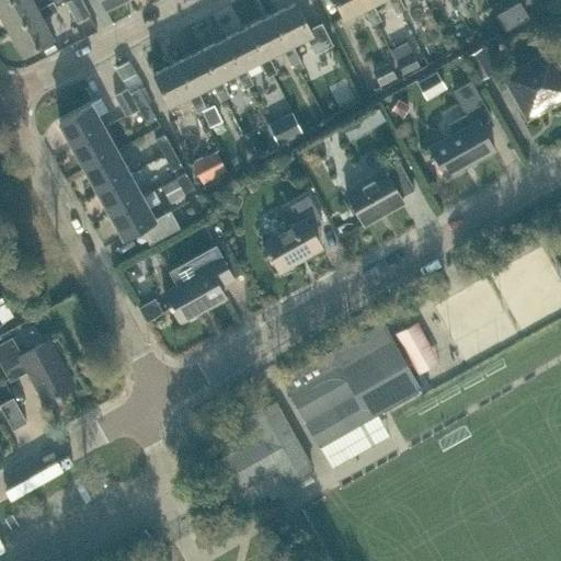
[(41,15),(38,11),(32,0),(12,0),(0,7),(0,18),(9,33),(41,15)]
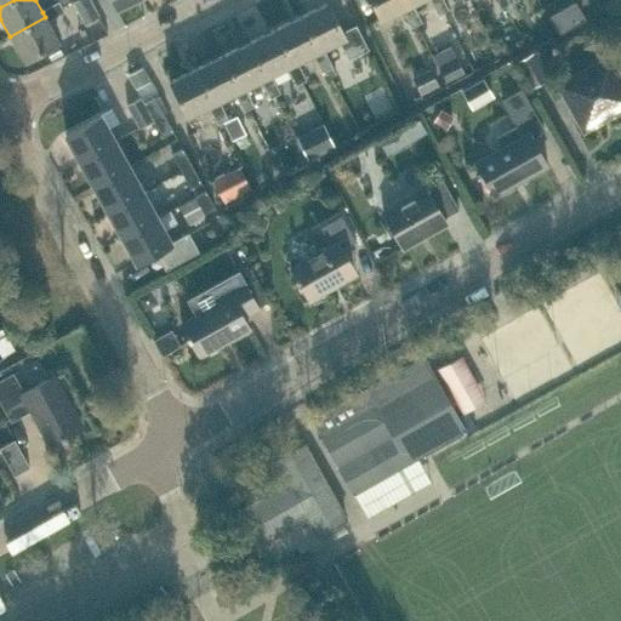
[(74,0),(86,20),(98,12),(91,0),(74,0)]
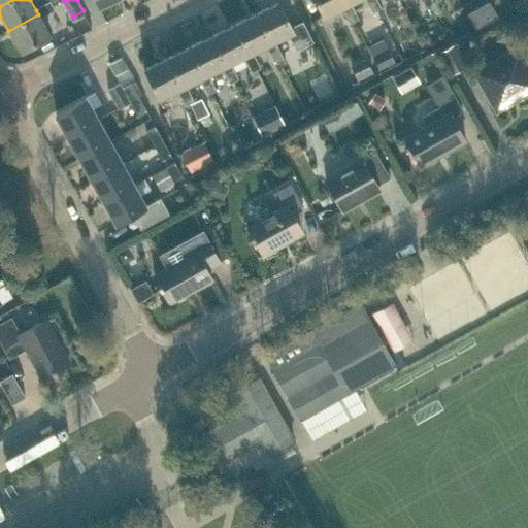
[(94,0),(99,9),(118,0),(94,0)]
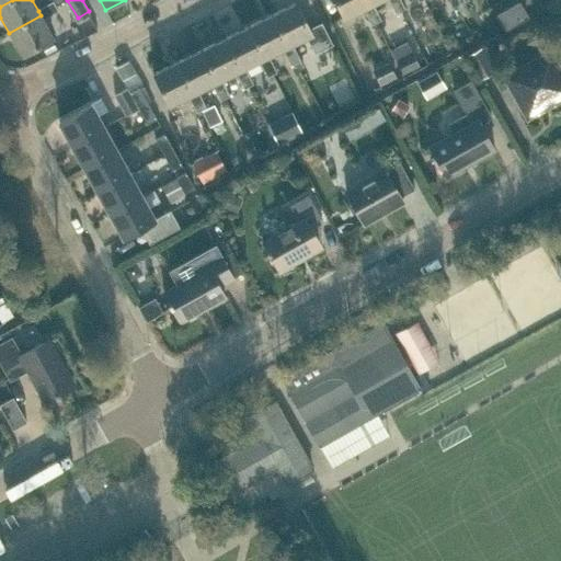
[(368,7),(365,0),(334,0),(344,19),(362,10),(370,26),(381,21),(373,4),(368,7)]
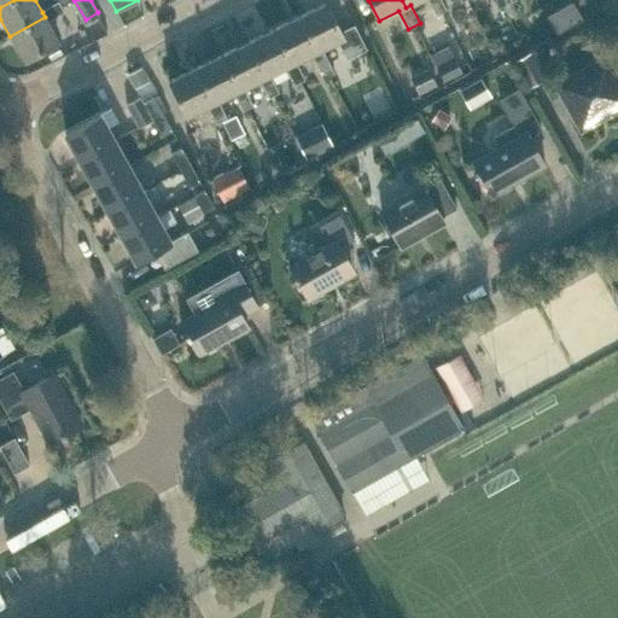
[(402,0),(406,7),(410,5),(419,0),(427,0),(435,16),(445,11),(439,0),(402,0)]
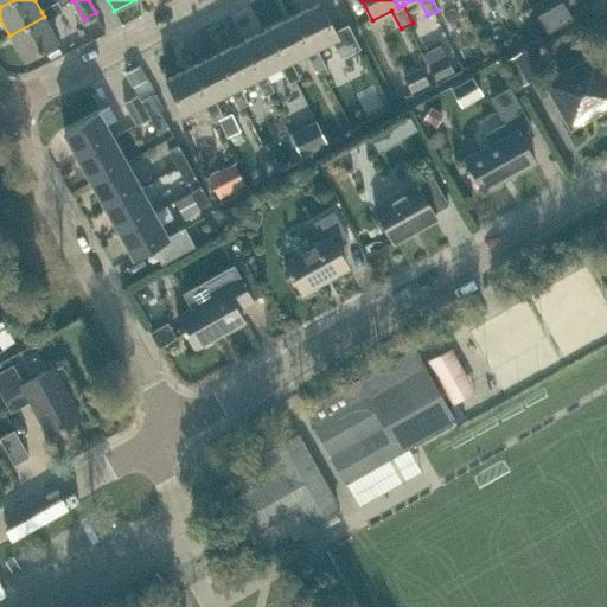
[(502,1),(493,5),(500,20),(508,17),(502,1)]
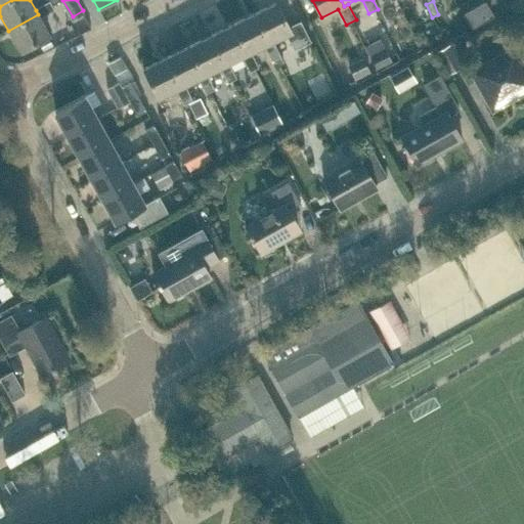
[(268,43),(272,41),(286,35),(294,51),(303,46),(302,45),(310,41),(300,20),(289,26),(276,2),(254,14),(268,43)]
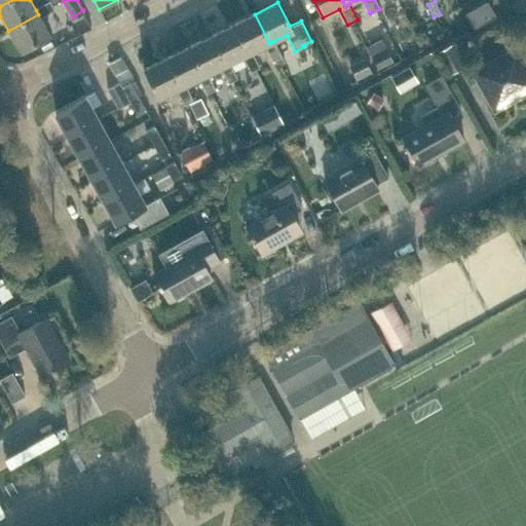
[(474,27),(494,15),(487,2),(466,13),(474,27)]
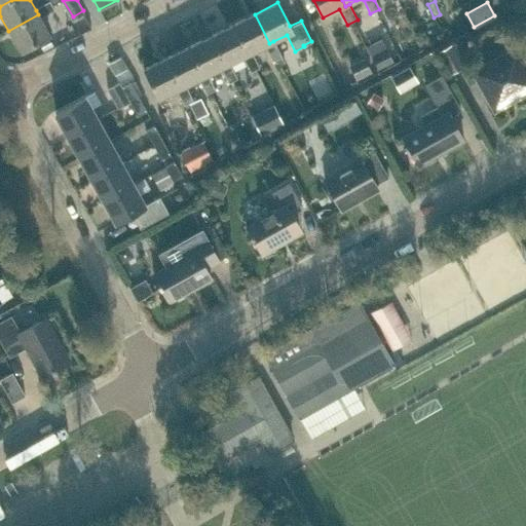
[(49,3),(36,10),(38,14),(8,31),(21,53),(40,42),(50,37),(40,20),(54,11),(51,7),(49,3)]
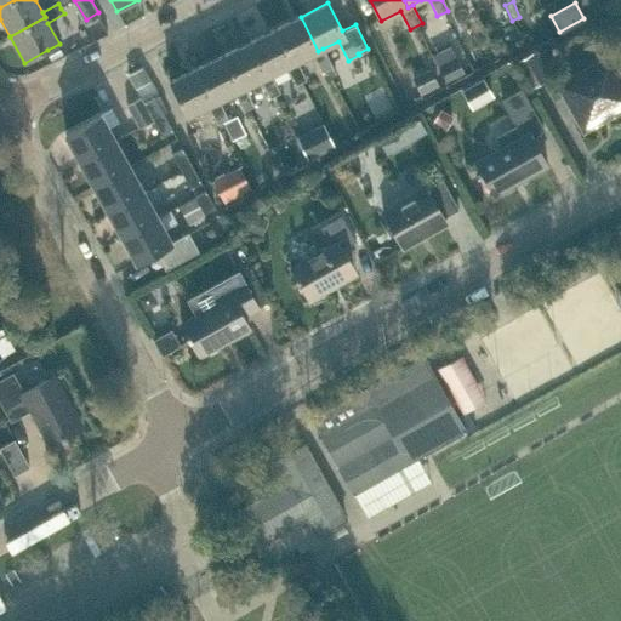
[(332,68),(323,49),(318,51),(301,17),(274,30),(292,66),(297,63),(313,55),(322,73),(332,68)]
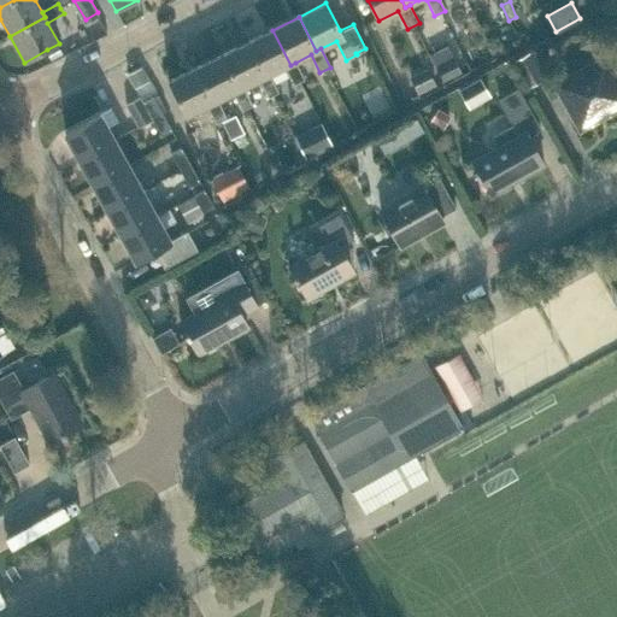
[(272,30),(247,42),(264,77),(268,76),(285,68),(294,86),(304,81),(295,63),(291,65),(272,30)]
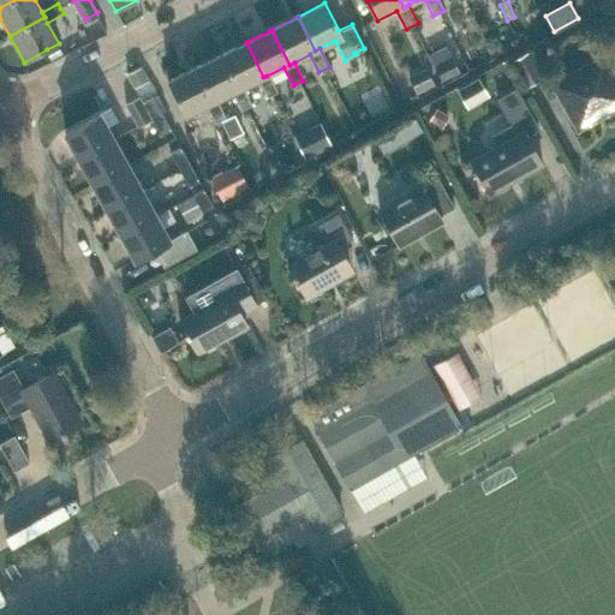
[(539,41),(530,47),(535,58),(542,54),(543,47),(539,41)]
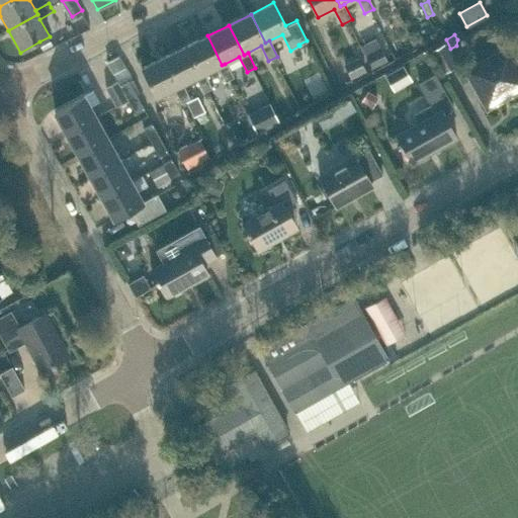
[(207,35),(185,47),(199,77),(203,75),(217,68),(225,83),(233,79),(225,64),(222,65),(207,35)]
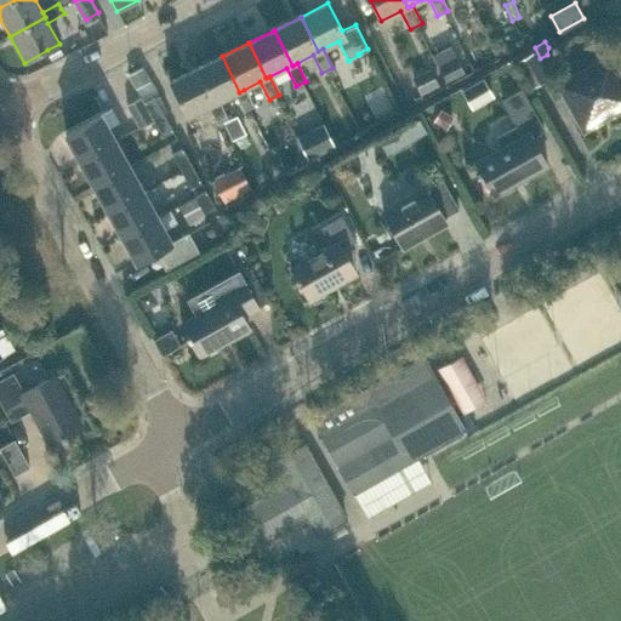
[(60,44),(47,50),(52,58),(64,52),(60,44)]
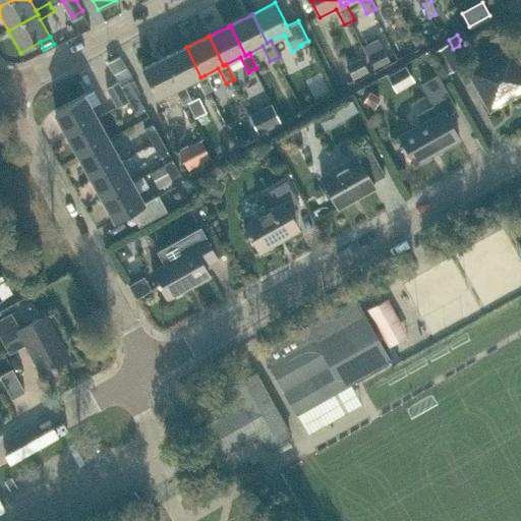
[(378,39),(363,46),(370,60),(374,68),(389,61),(378,39)]
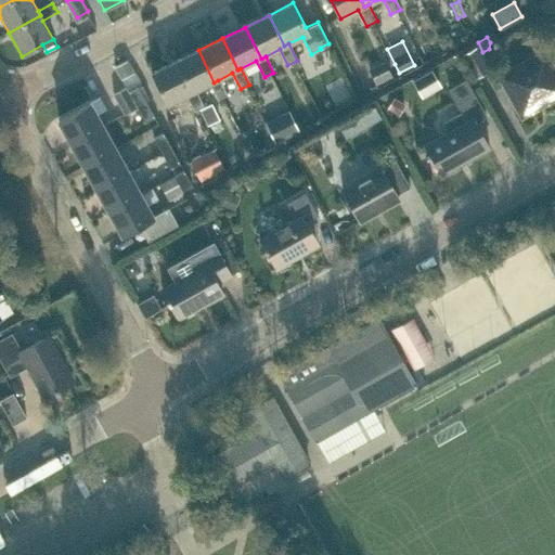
[(462,55),(475,79),(490,71),(476,47),(462,55)]
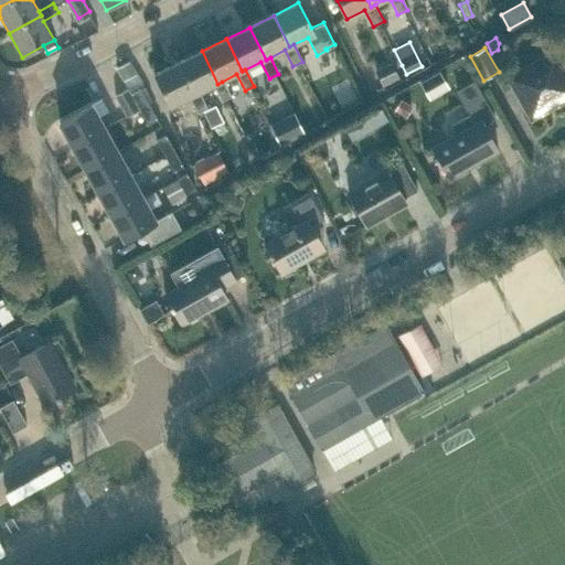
[(202,51),(178,63),(194,95),(198,94),(213,86),(222,103),(231,98),(222,82),(217,84),(202,51)]
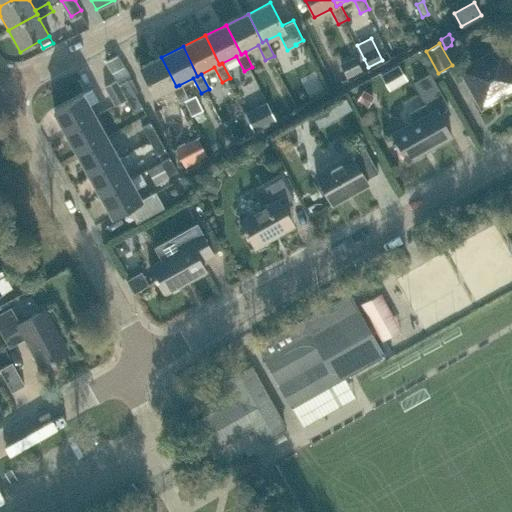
[(481,107),(511,89),(511,67),(510,68),(500,49),(461,71),(481,107)]
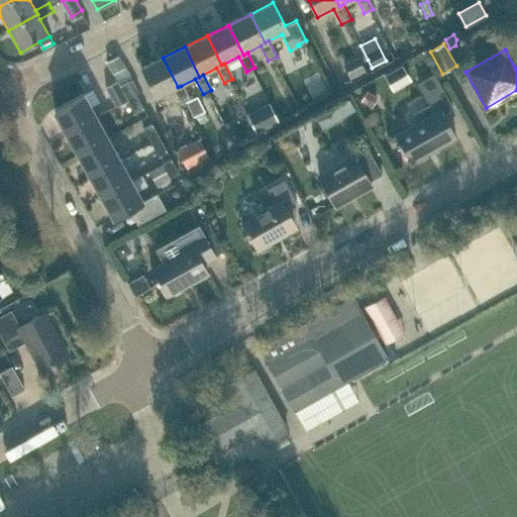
[(118,57),(108,62),(113,73),(124,68),(118,57)]
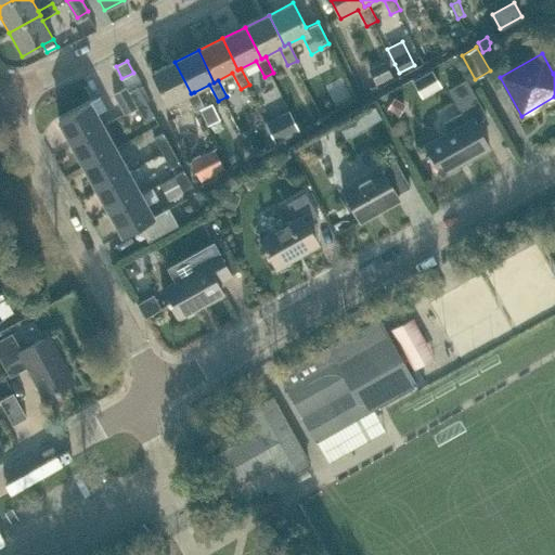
[(191,93),(175,62),(151,74),(166,106),(185,97),(193,113),(198,111),(199,110),(203,108),(194,92),(191,93)]
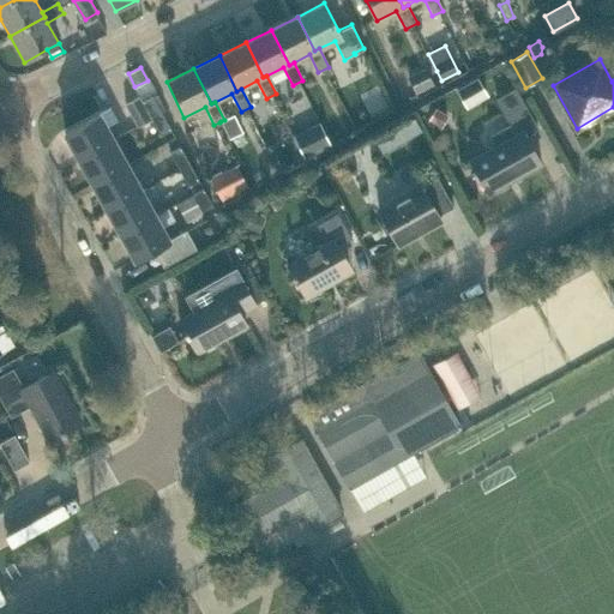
[(409,78),(417,94),(433,86),(425,71),(409,78)]
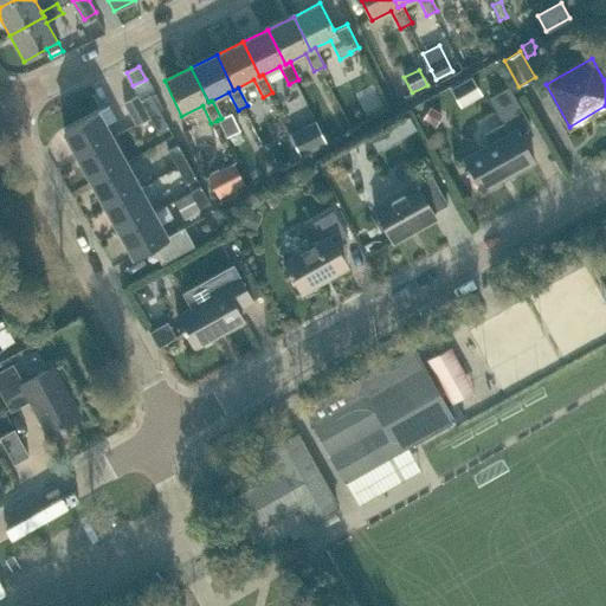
[(461,105),(479,96),(470,79),(451,89),(461,105)]
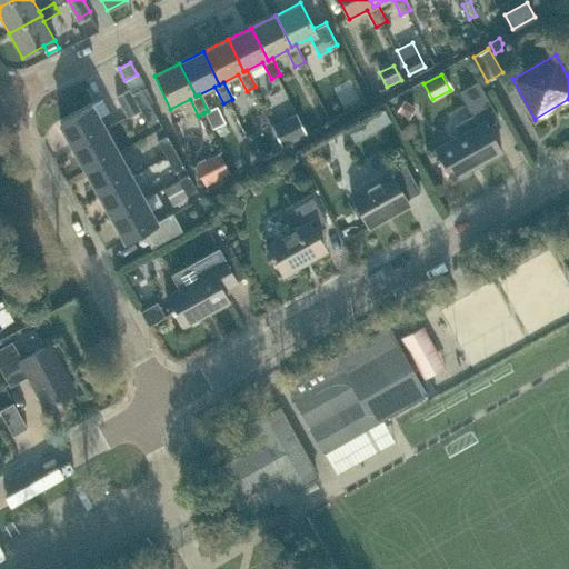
[(498,119),(487,99),(477,81),(458,92),(468,109),(469,109),(472,115),(453,126),(459,136),(436,149),(450,177),(476,162),(478,167),(501,153),(486,126),(498,119)]
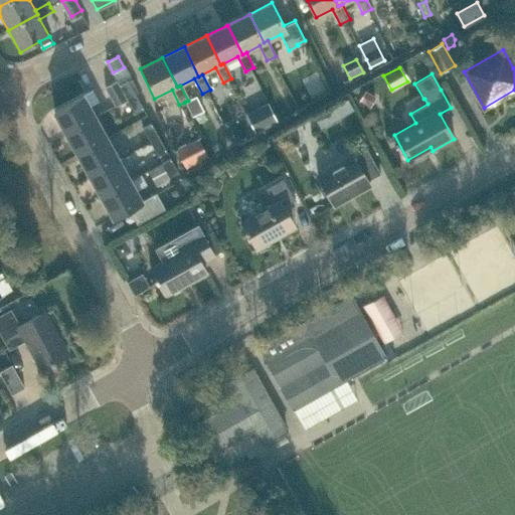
[(127,99),(136,95),(128,79),(119,84),(127,99)]
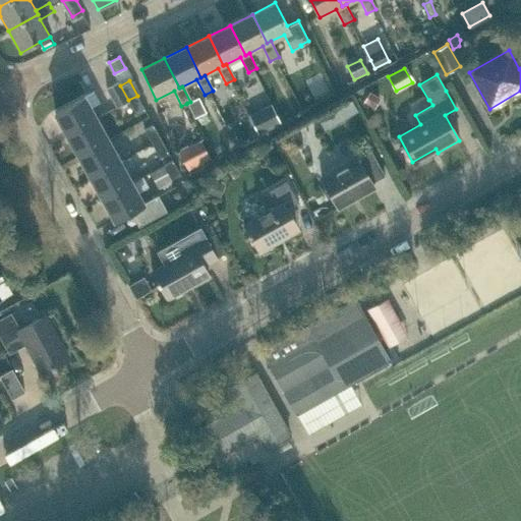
[(117,107),(126,102),(116,83),(107,89),(117,107)]
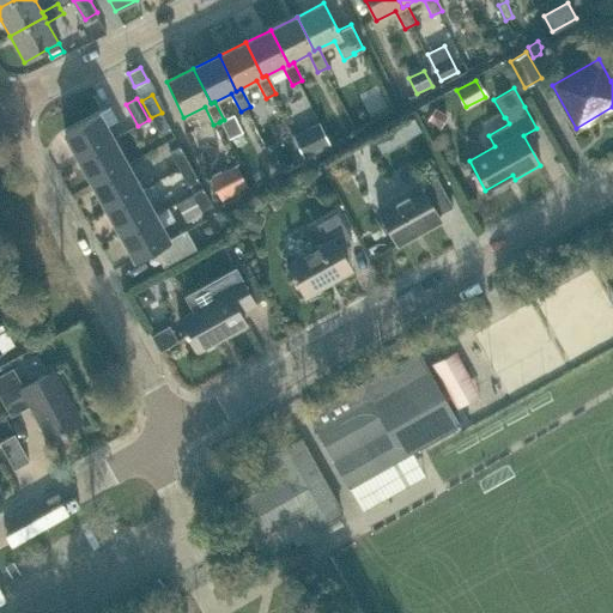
[(439,123),(445,114),(434,105),(428,116),(439,123)]
